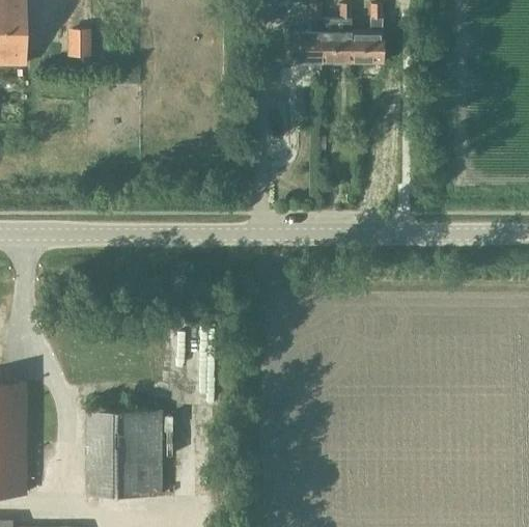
[(0,0),(0,66),(26,67),(25,0),(0,0)]
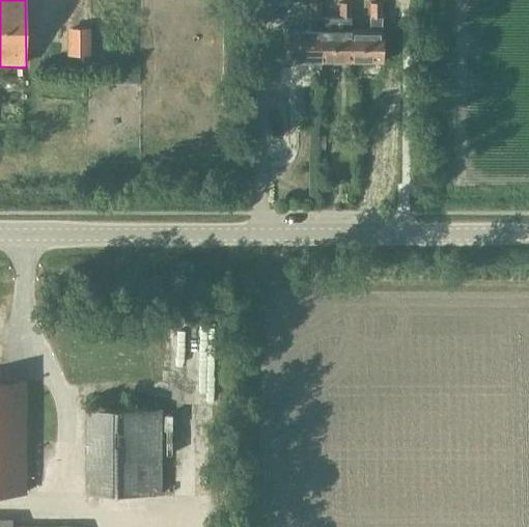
[(291,47),(291,64),(323,64),(323,32),(324,32),(324,21),(324,6),(310,6),(310,33),(291,33),(291,37),(288,37),(288,47),(291,47)]
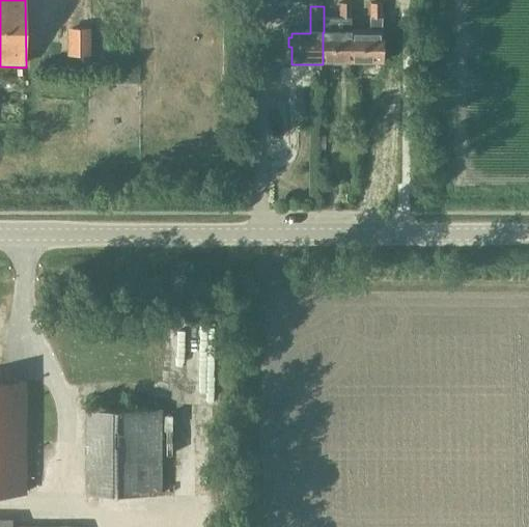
[(323,32),(323,64),(353,64),(353,32),(354,32),(354,6),(339,6),(339,22),(324,21),(324,32),(323,32)]
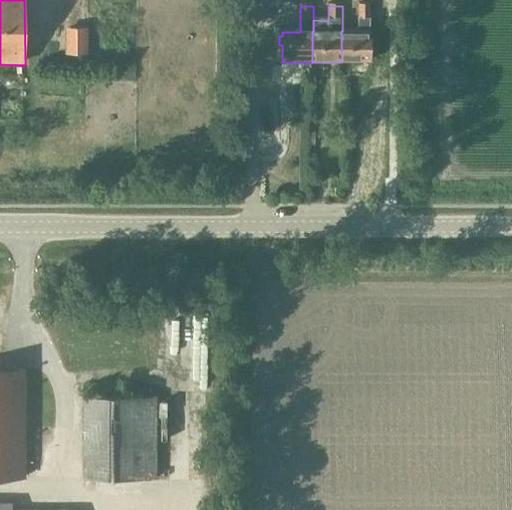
[(341,31),(341,62),(371,62),(371,32),(372,32),(372,6),(356,6),(356,21),(359,21),(359,31),(342,31),(341,31)]
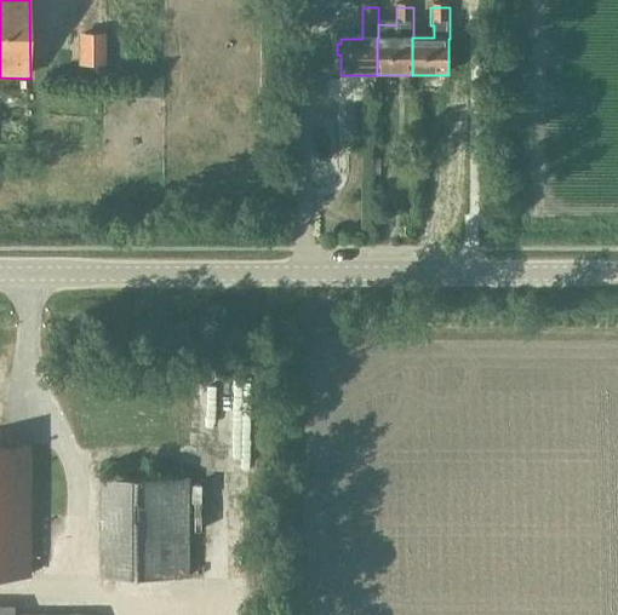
[(80,74),(108,73),(107,39),(79,40),(80,74)]
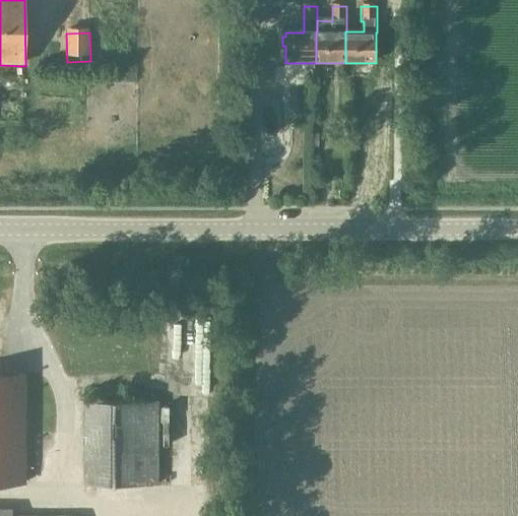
[(0,486),(26,487),(27,378),(0,377),(0,486)]
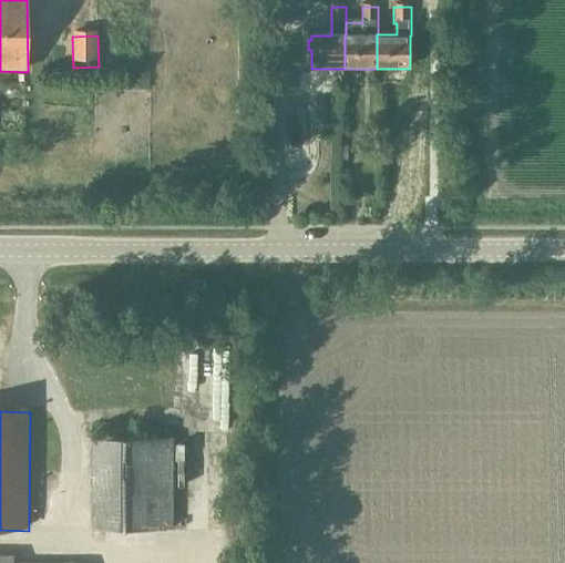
[(174,532),(174,441),(93,440),(93,531),(174,532)]
